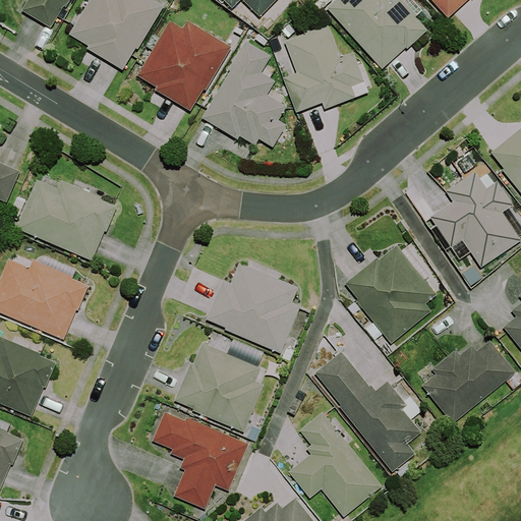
[(27,0),(21,10),(52,27),(64,6),(66,7),(70,0),(27,0)]
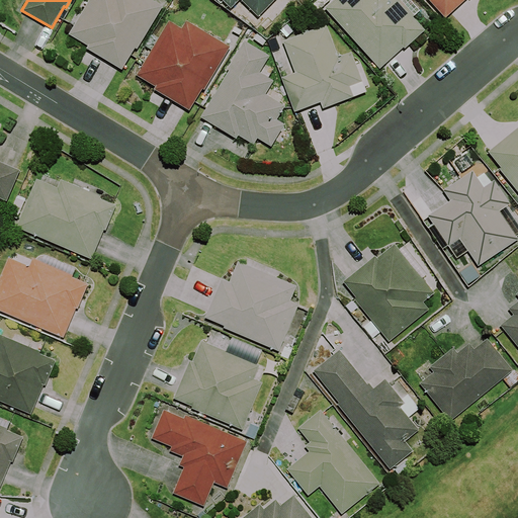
[(89,0),(69,34),(88,46),(86,49),(122,70),(136,49),(137,50),(161,11),(156,8),(159,3),(153,0),(89,0)]
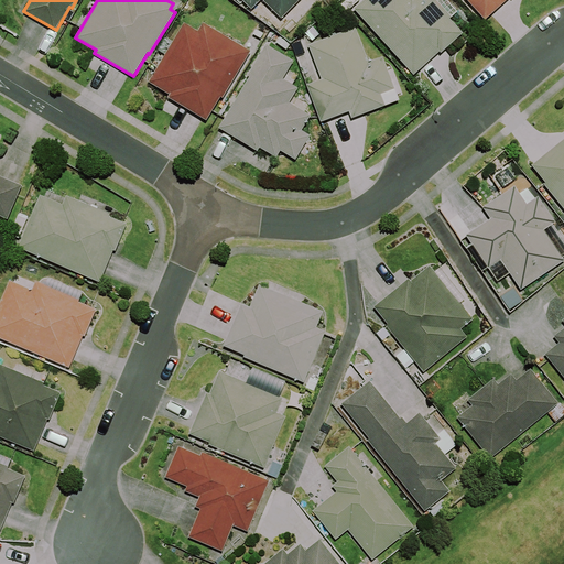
[(241,0),(252,10),(261,0),(262,0),(282,19),(300,0),(241,0)]
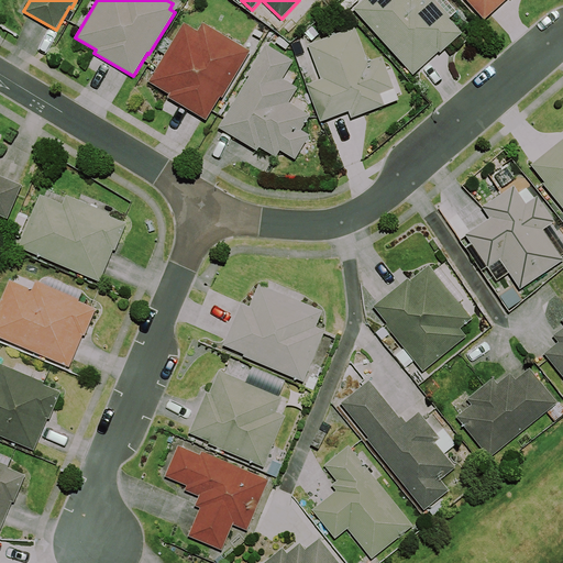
[(463,33),(450,18),(457,11),(446,0),(362,0),(353,8),(412,75),(439,52),(440,53),(463,33)]
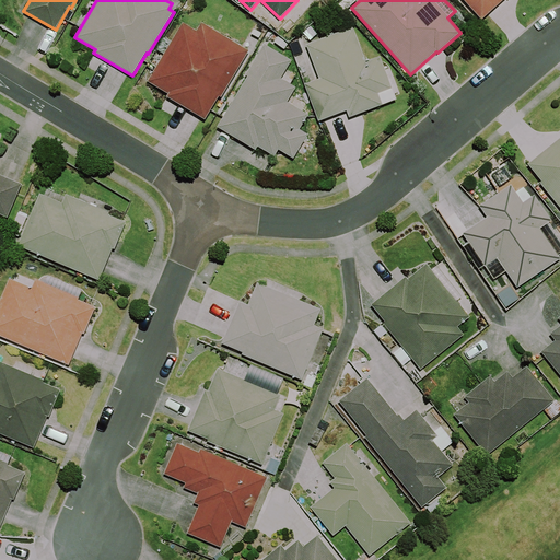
[(463,0),(481,20),(503,0),(463,0)]
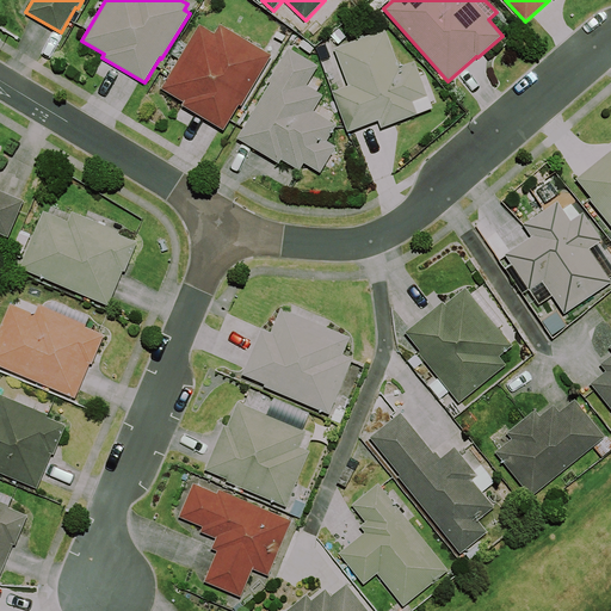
[(160,88),(184,103),(181,105),(223,131),(239,105),(241,106),(272,55),(220,24),(214,32),(199,24),(160,88)]
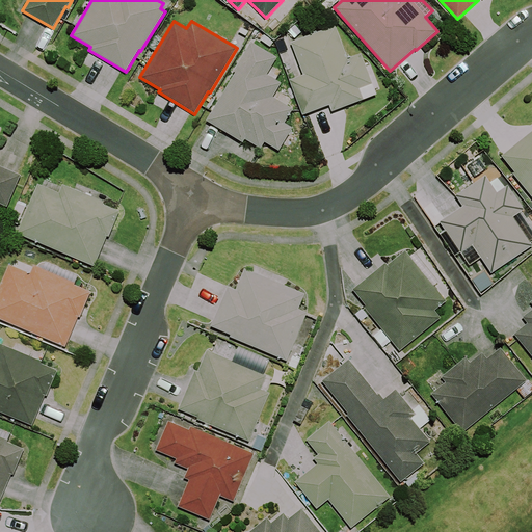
[(348,58),(335,25),(290,43),(303,74),(289,80),(303,115),(329,106),(331,112),(377,95),(362,53),(348,58)]
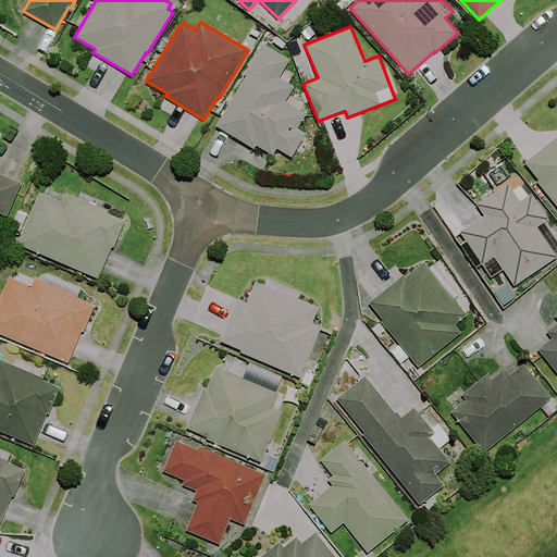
[(246,75),(215,126),(255,149),(257,146),(273,156),(277,149),(293,158),(307,134),(298,128),(307,113),(286,101),(295,86),(280,77),(291,60),(262,44),(244,74),(246,75)]
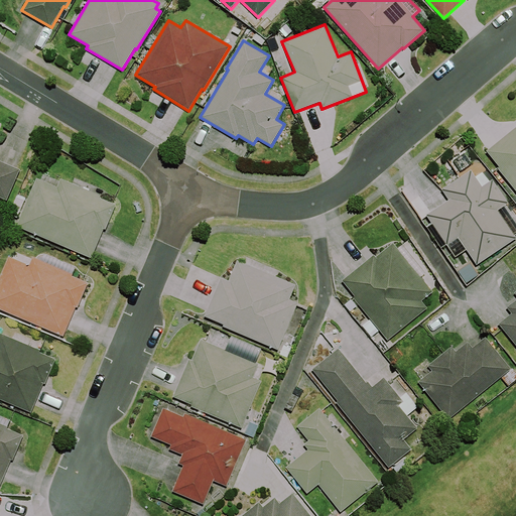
[(515,127),(487,151),(499,167),(498,168),(515,190),(515,127)]
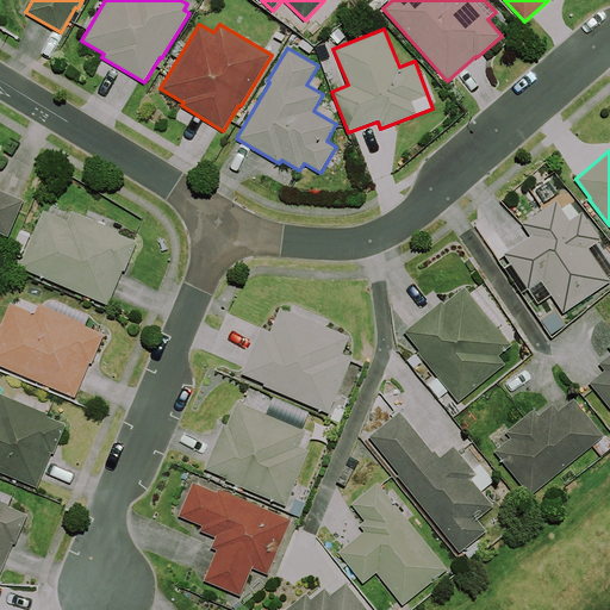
[(0,234),(8,237),(24,200),(0,190),(0,234)]
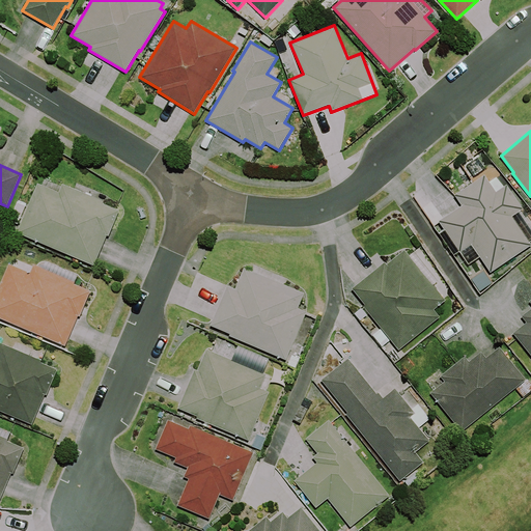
[(524,208),(507,185),(496,192),(484,175),(454,195),(462,205),(438,221),(459,253),(472,245),(491,273),(530,245),(530,243),(512,216),(524,208)]
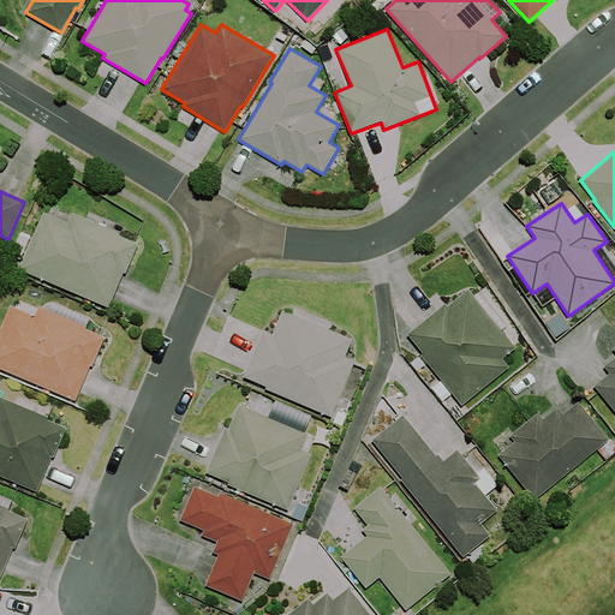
[(69,222),(45,212),(19,269),(108,309),(124,274),(126,274),(139,244),(120,236),(120,234),(72,213),(69,222)]
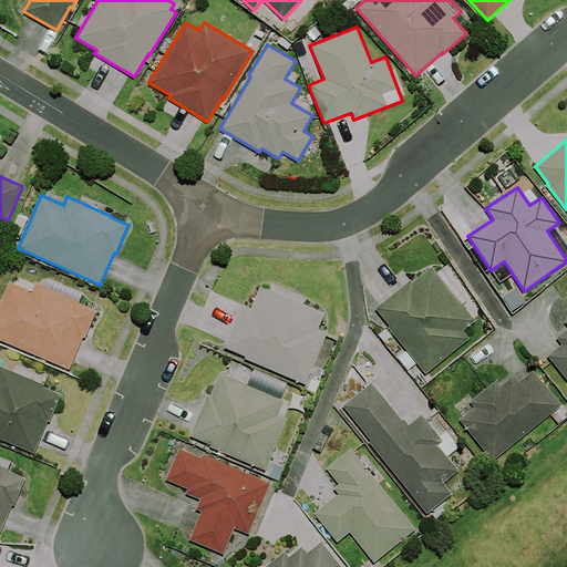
[(476,320),(432,267),(413,282),(411,280),(375,309),(390,326),(388,328),(426,373),(470,338),(464,331),(476,320)]
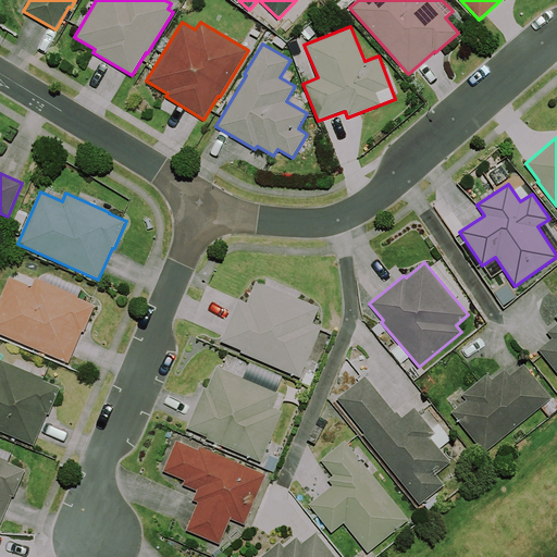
[(32,286),(10,276),(0,298),(0,333),(67,363),(82,332),(84,332),(95,306),(78,298),(79,296),(36,276),(32,286)]
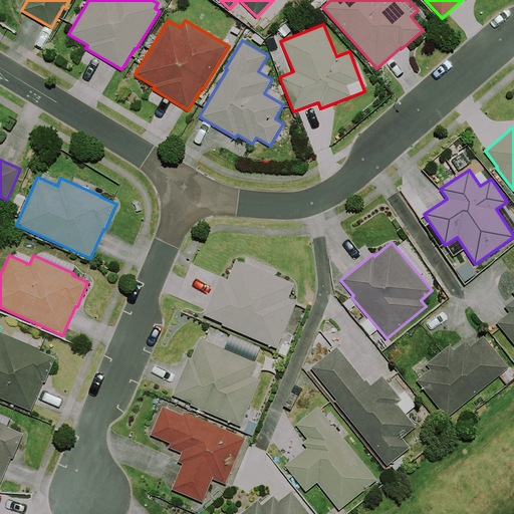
[(295,284),(236,259),(227,280),(221,277),(204,315),(222,323),(221,325),(276,349),(297,301),(289,298),(295,284)]
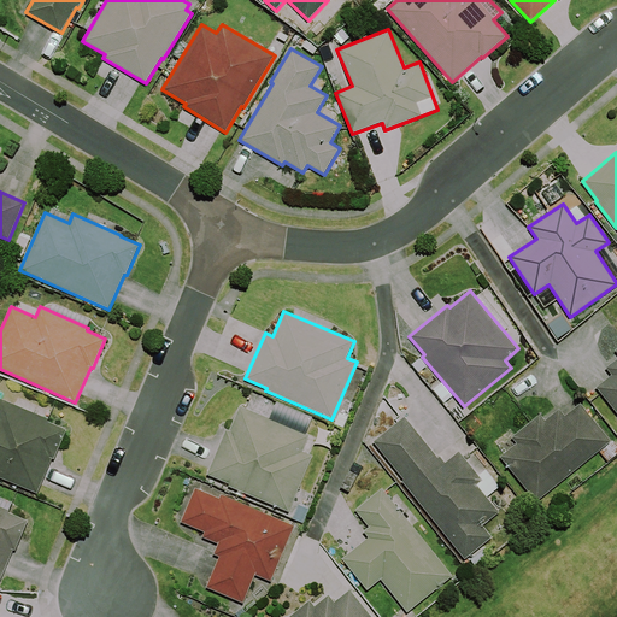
[(616,348),(616,351),(616,352),(616,358),(606,368),(612,375),(595,388),(616,413),(616,348)]
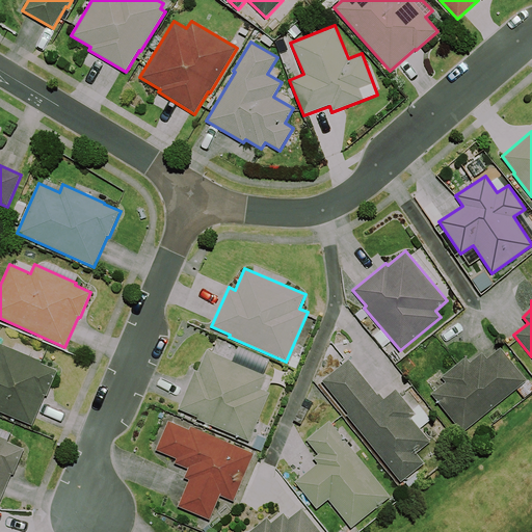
[(0,344),(0,411),(32,425),(45,395),(47,396),(58,370),(41,363),(42,361),(0,344)]
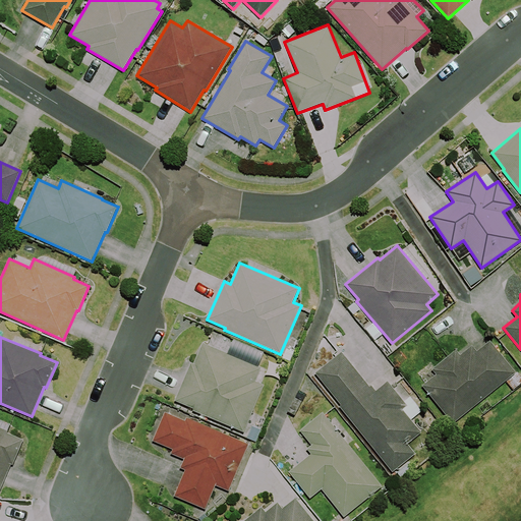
[(457,350),(431,369),(436,374),(422,386),(454,424),(517,372),(490,341),(477,351),(472,345),(461,354),(457,350)]
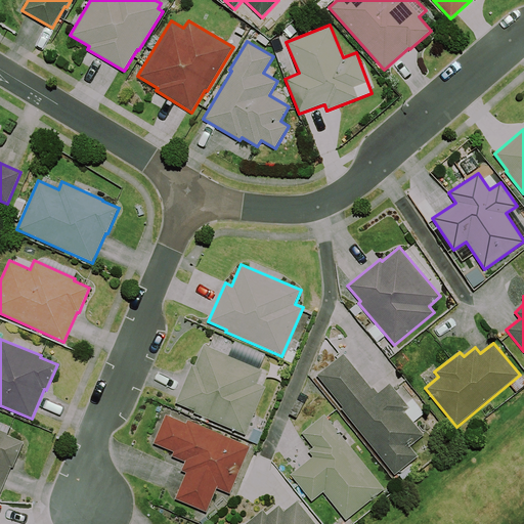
[(258,384),(263,370),(204,345),(194,365),(192,364),(175,403),(194,411),(193,412),(246,436),(267,388),(258,384)]
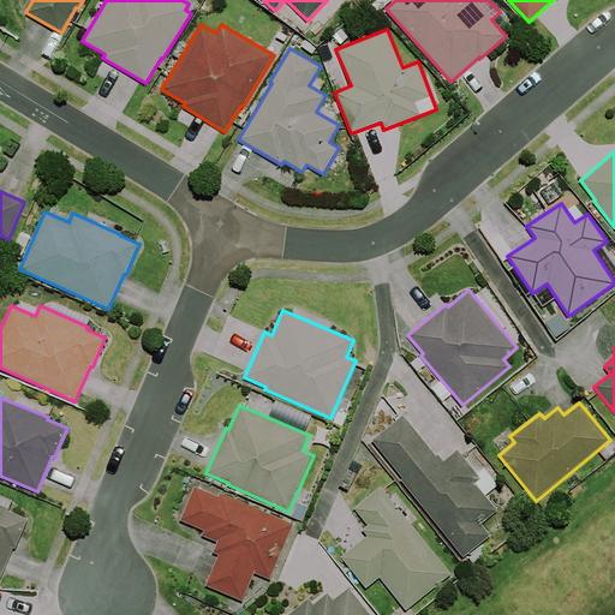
[(484,469),(478,473),(459,449),(445,461),(440,454),(437,455),(404,413),(371,440),(402,478),(399,481),(463,559),(490,536),(482,525),(497,511),(485,496),(499,485),(484,469)]
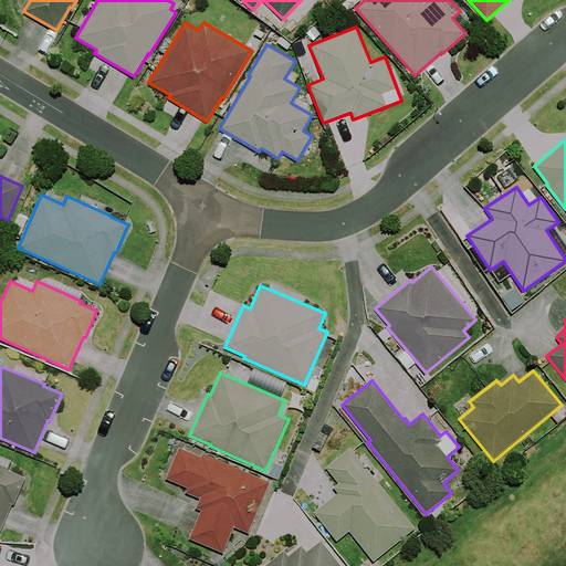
[(166,479),(187,489),(185,493),(199,499),(196,509),(201,511),(189,538),(223,554),(234,527),(249,534),(271,482),(202,453),(201,457),(179,448),(166,479)]
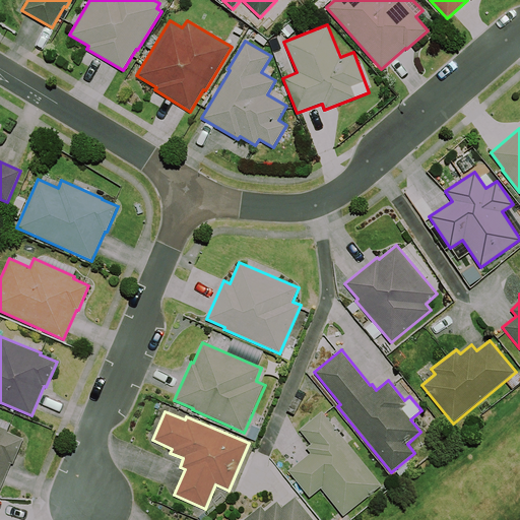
[(346,442),(329,420),(323,411),(300,430),(311,444),(306,448),(311,453),(288,470),(310,498),(321,489),(343,517),(382,486),(346,442)]
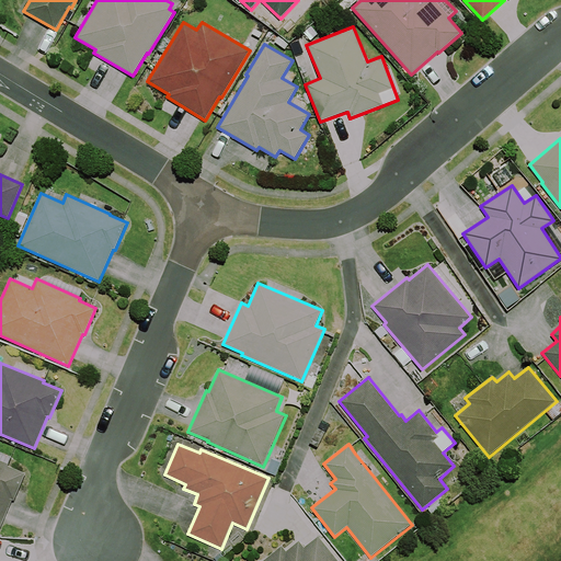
[(8,467),(9,465),(0,460),(0,528),(12,501),(14,502),(25,474),(8,467)]
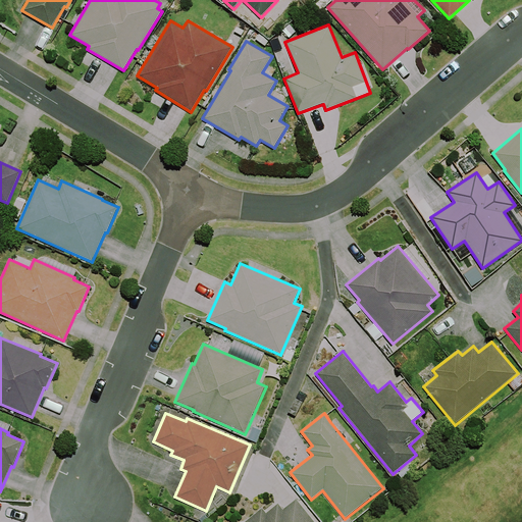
[(314,521),(296,499),(282,509),(278,504),(266,513),(262,508),(243,521),(314,521)]
